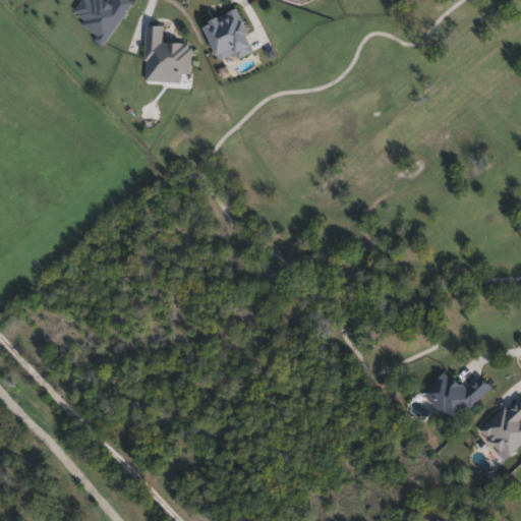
[(104,0),(111,5),(114,0),(133,0),(135,1),(103,48),(95,42),(98,37),(83,25),(87,21),(78,15),(79,13),(75,10),(82,0),(104,0)]
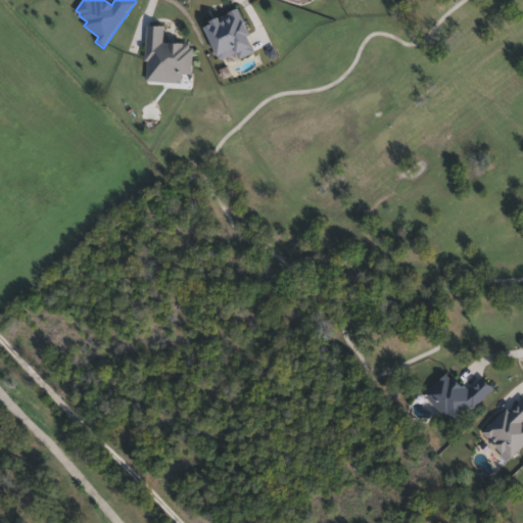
[(216,53),(221,59),(226,59),(239,53),(241,60),(255,53),(240,22),(244,20),(238,7),(202,25),(216,53)]
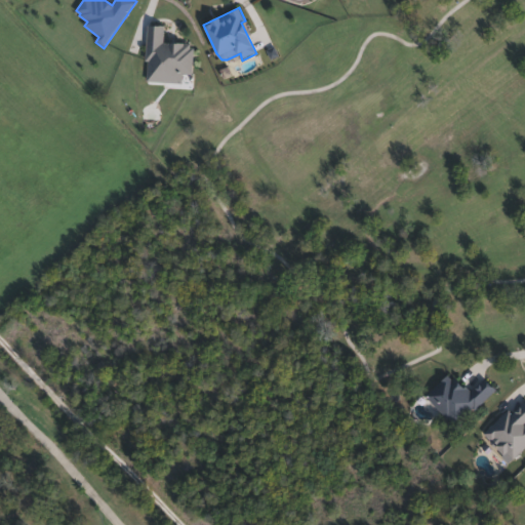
[(147,25),(165,26),(165,42),(194,43),(193,72),(184,72),(183,84),(145,83),(147,25)]
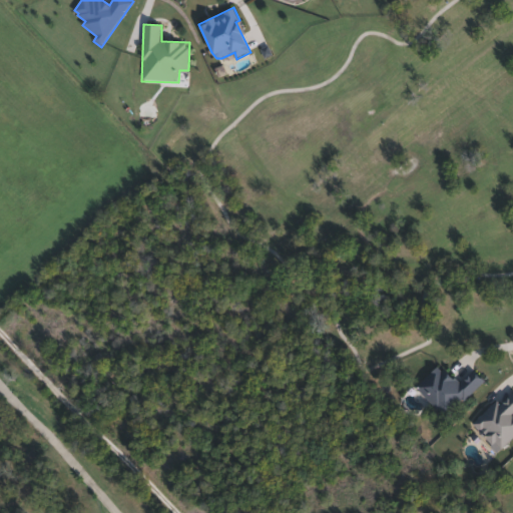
[(472,370),(484,382),(447,418),(417,387),(437,368),(448,379),(453,375),(460,382),(472,370)]
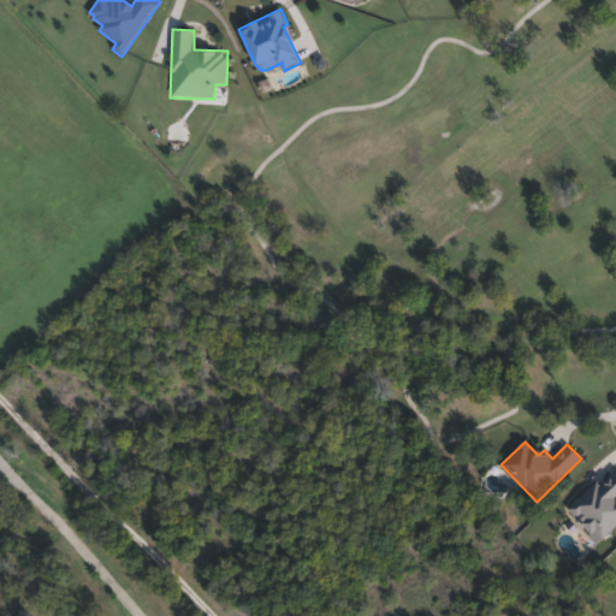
[(602,489),(615,473),(615,529),(604,543),(594,533),(597,529),(586,517),(582,521),(569,509),(596,483),(602,489)]
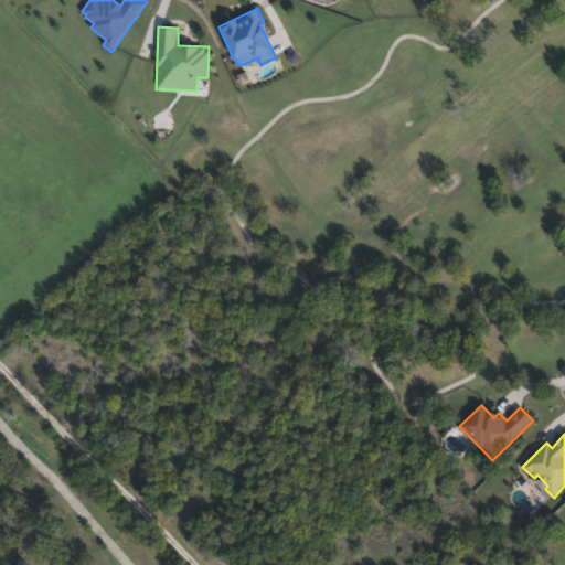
All buildings are outlined.
